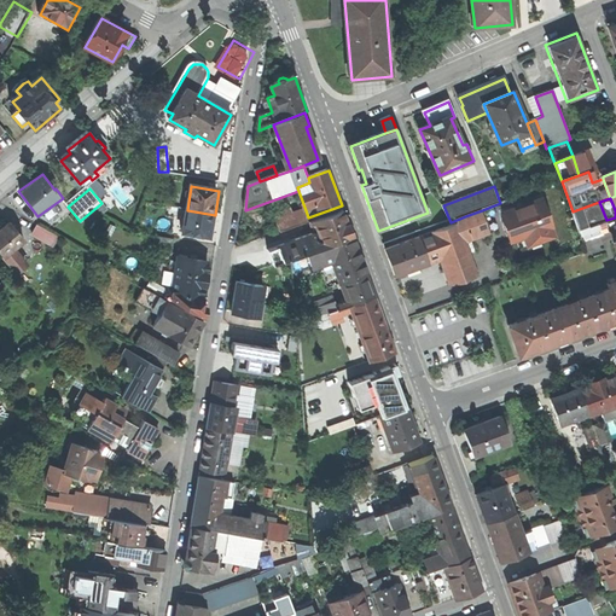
[(553,226),(545,201),(506,214),(504,218),(505,222),(510,225),(515,240),(535,233),(538,239),(542,242),(552,239),(555,234),(552,227),(553,226)]
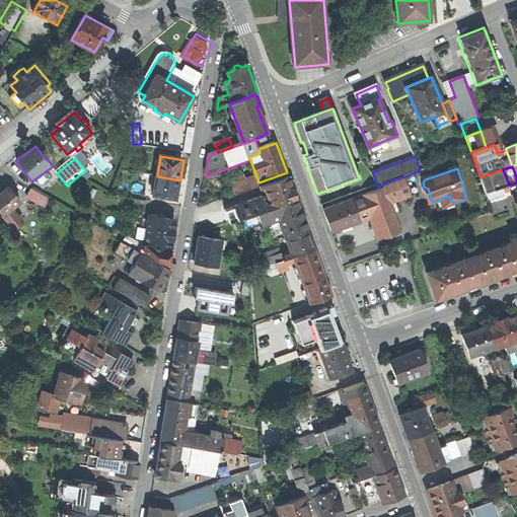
[(487,194),(509,185),(503,169),(481,177),(487,194)]
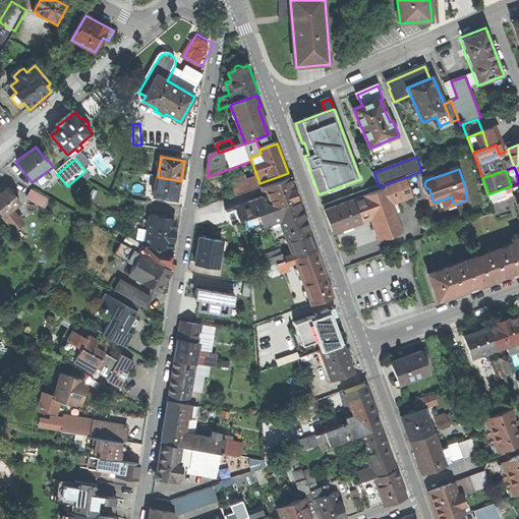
[(260,183),(257,177),(247,181),(251,191),(258,189),(289,177),(288,173),(260,183)]
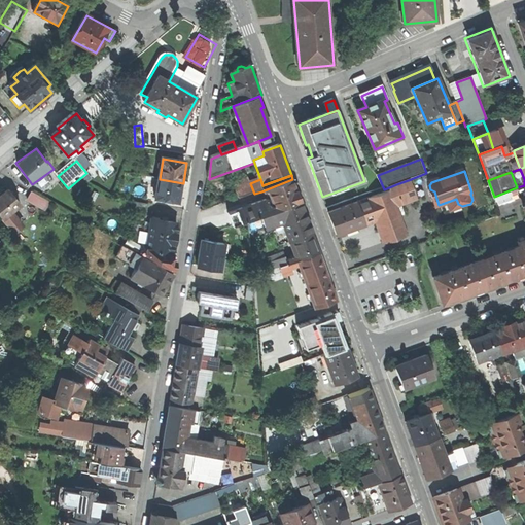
[(183,183),(160,179),(156,200),(179,204),(183,183)]
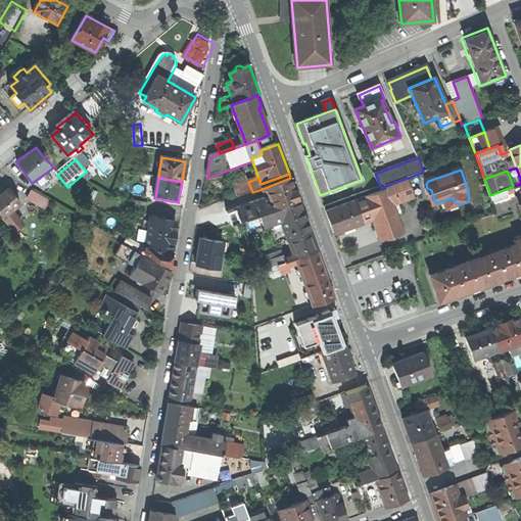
[(290,178),(259,190),(261,193),(268,190),(273,202),(268,204),(266,199),(251,204),(256,217),(277,209),(298,201),(290,178)]
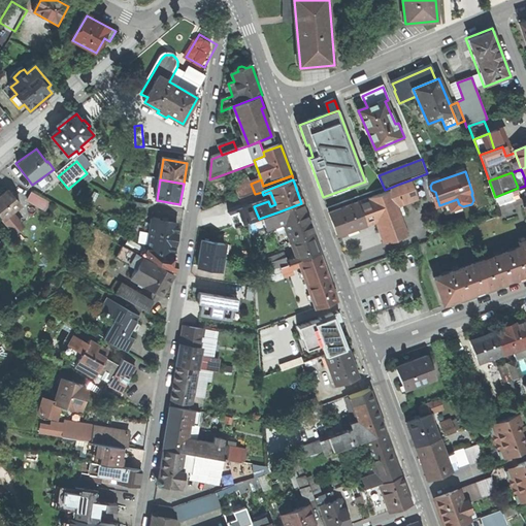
[(397,185),(404,205),(419,199),(412,179),(397,185)]
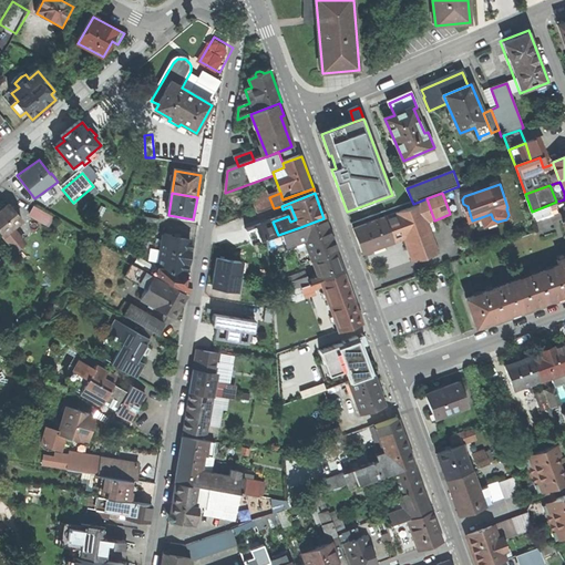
[(258,215),(274,208),(269,197),(268,194),(253,199),(258,215)]
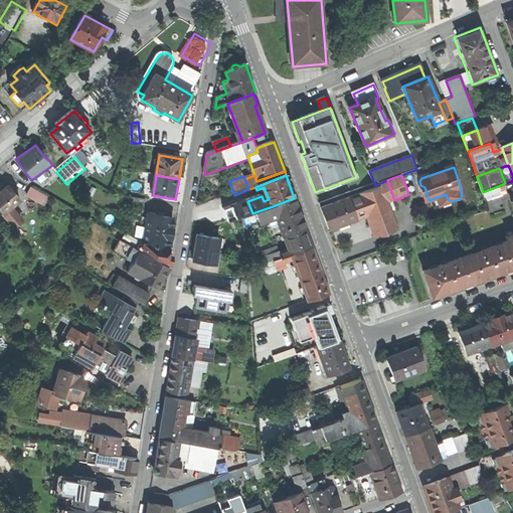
[(387,180),(380,183),(381,186),(387,202),(394,200),(387,180)]
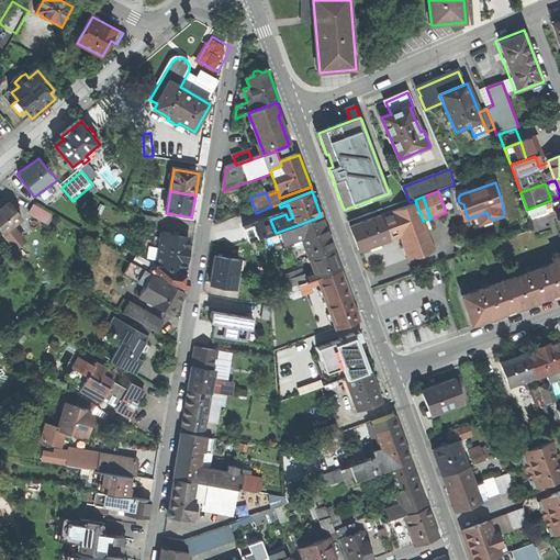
[(555,211),(551,200),(527,210),(532,221),(555,211)]
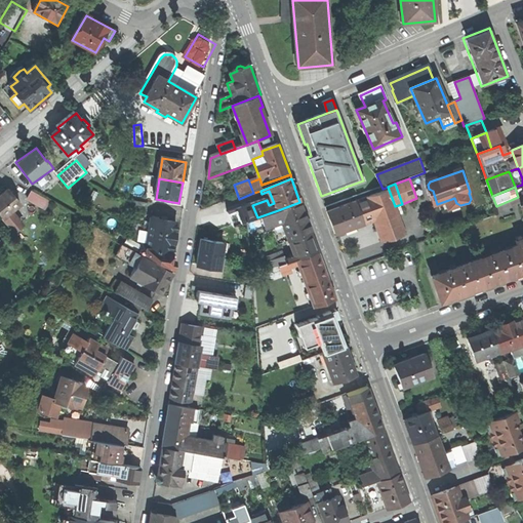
[(9,190),(0,198),(0,215),(11,229),(19,220),(12,212),(22,204),(9,190)]
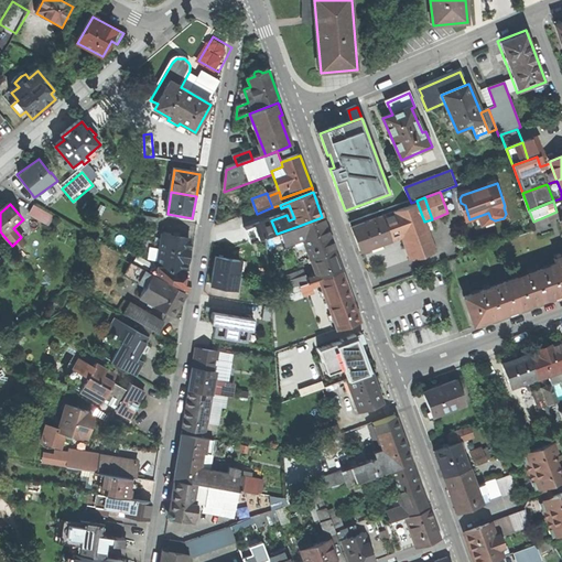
[(427,227),(424,222),(418,204),(395,213),(403,236),(427,227)]
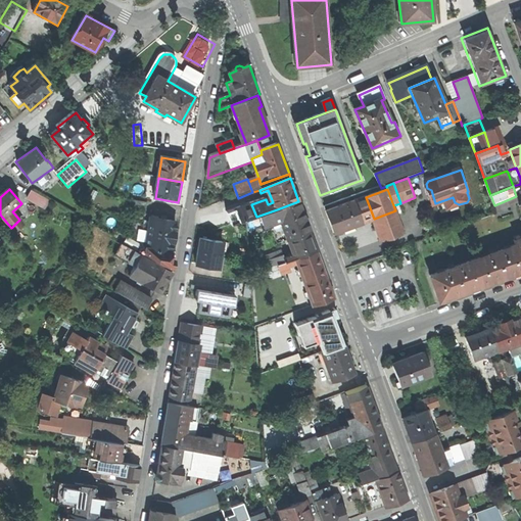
[(46,212),(51,203),(33,193),(28,201),(46,212)]
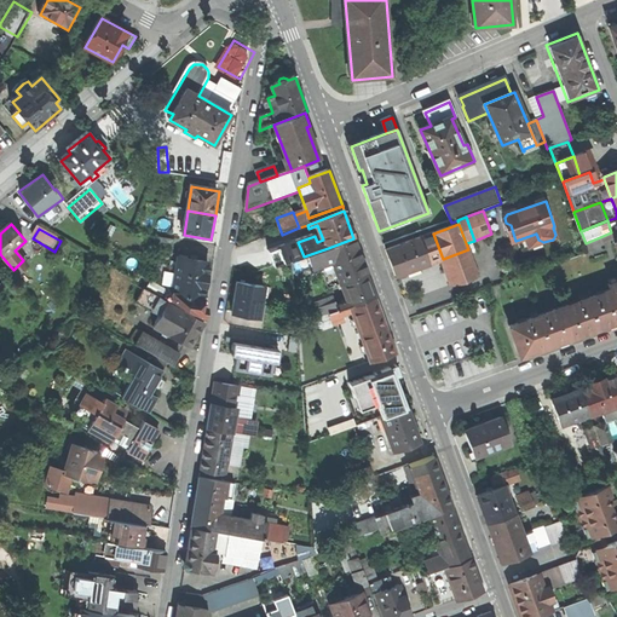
[(443,259),(433,234),(421,238),(431,264),(443,259)]
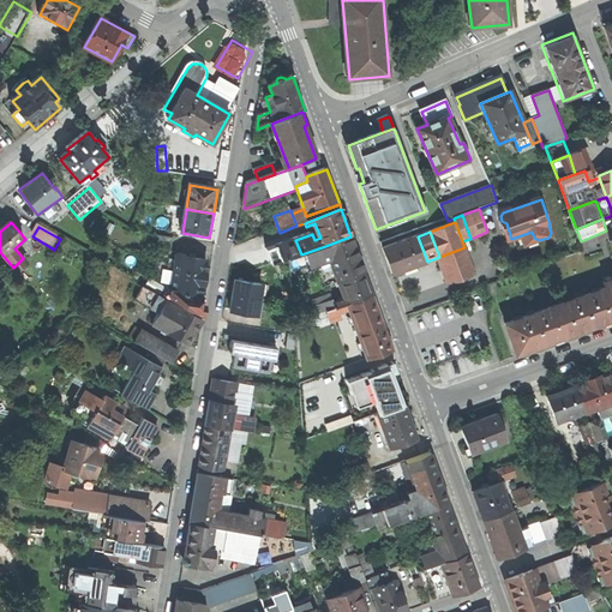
[(175,239),(159,237),(157,245),(173,247),(175,239)]
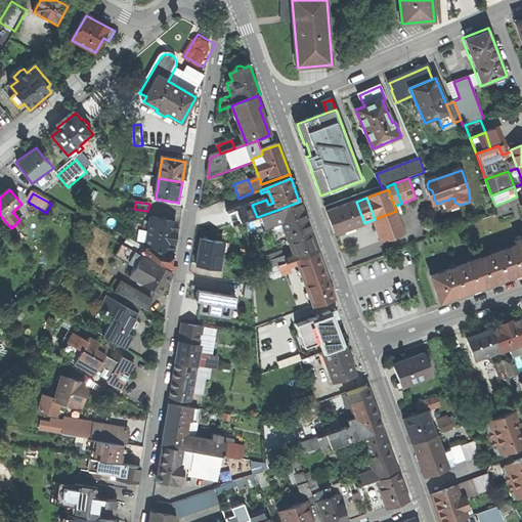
[(277,210),(281,221),(290,242),(311,233),(299,202),(277,210)]
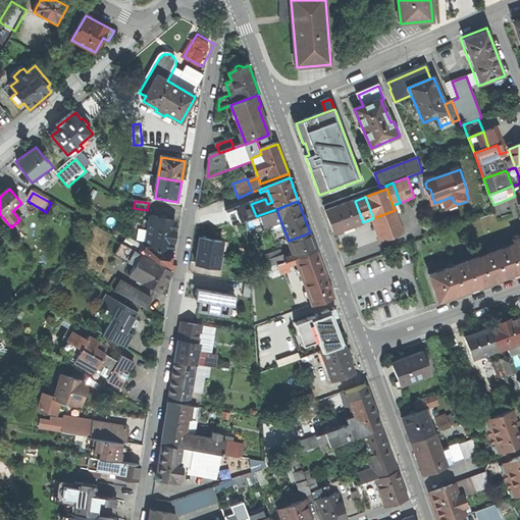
[(363,222),(355,201),(326,211),(334,234),(363,222)]
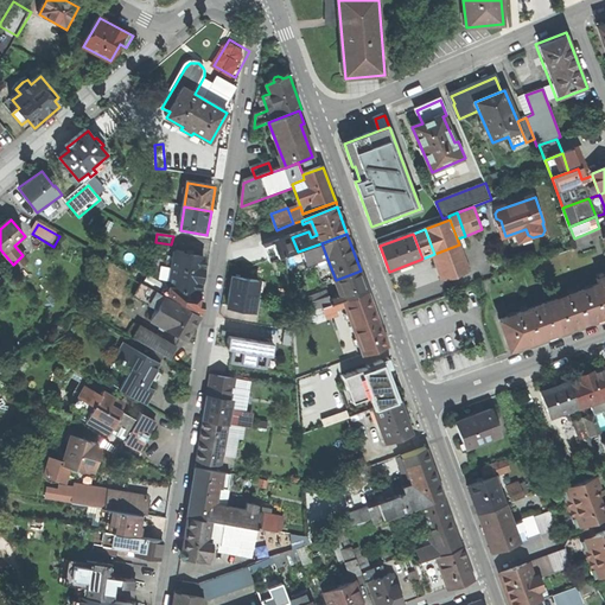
[(288,255),(298,252),(292,237),(265,247),(269,262),(271,262),(288,255)]
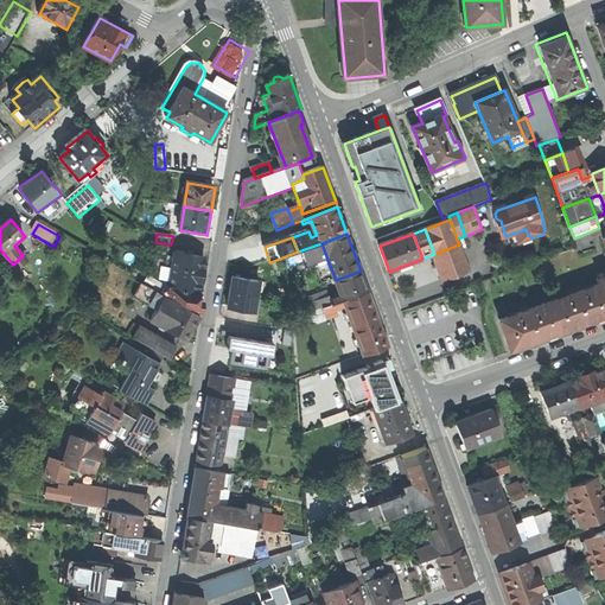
[(551,303),(561,331),(604,316),(604,240),(604,276),(597,279),(599,285),(551,303)]
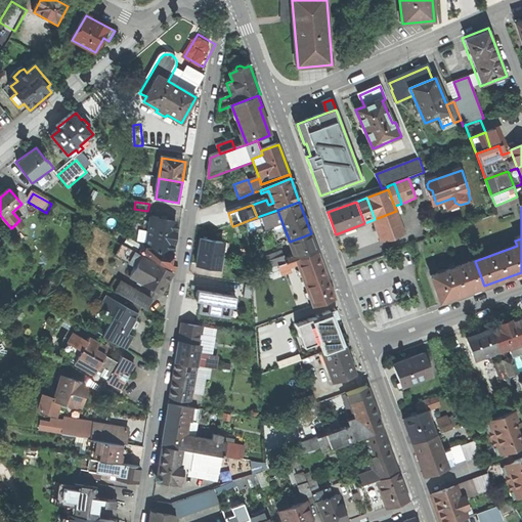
[(253,236),(252,232),(281,221),(277,210),(257,217),(249,220),(250,237),(253,236)]
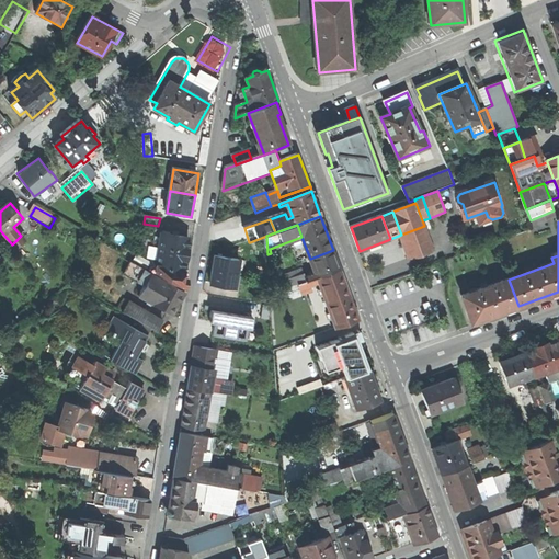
[(424,226),(401,235),(410,259),(433,251),(424,226)]
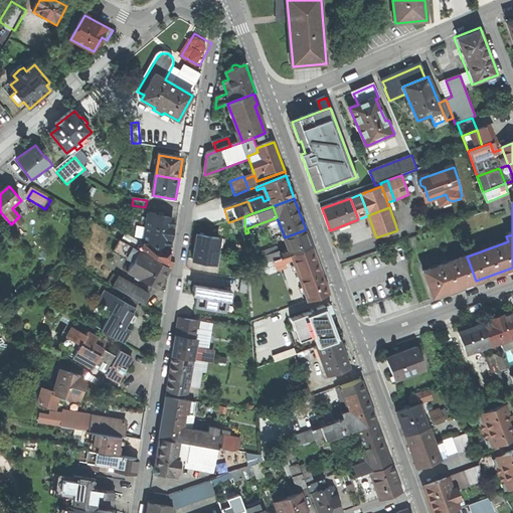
[(145,244),(170,248),(171,239),(172,239),(173,229),(174,219),(150,215),(145,244)]
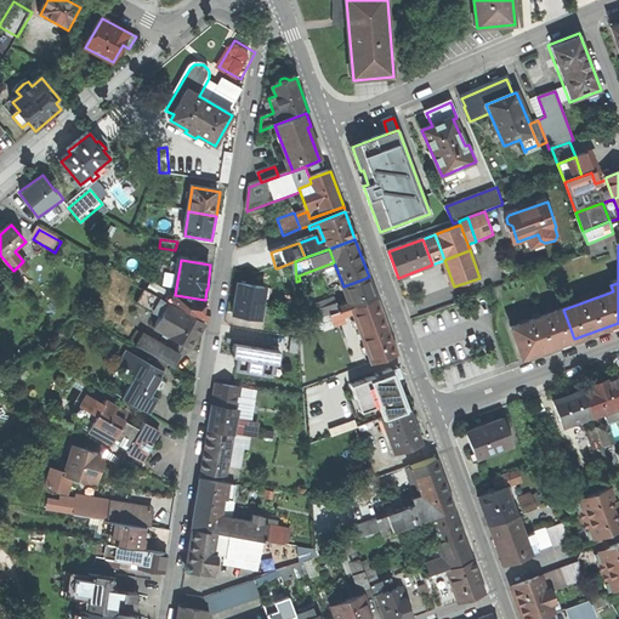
[(23,261),(13,271),(20,277),(29,268),(23,261)]
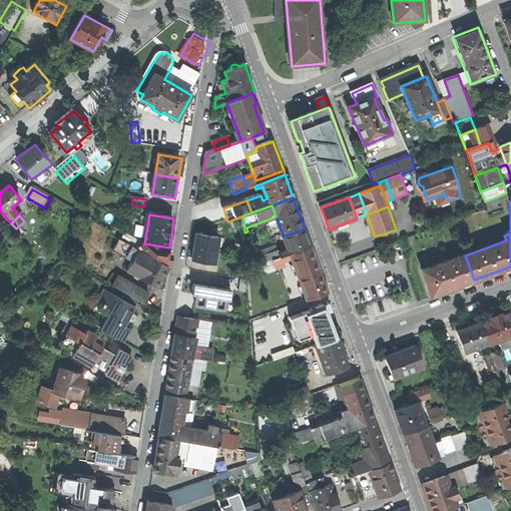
[(116,221),(111,230),(115,232),(120,223),(116,221)]
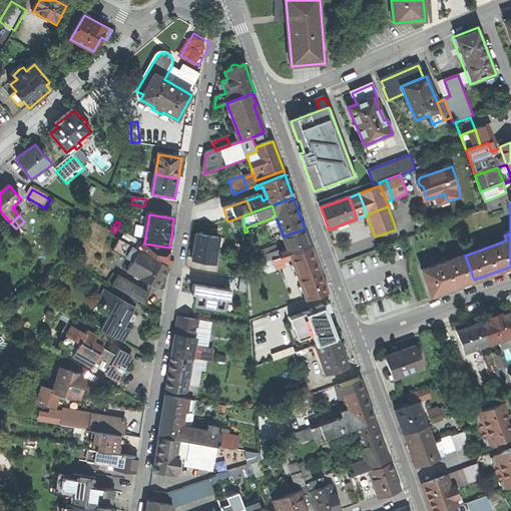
[(219,237),(220,234),(230,236),(228,221),(227,221),(212,226),(210,235),(219,237)]
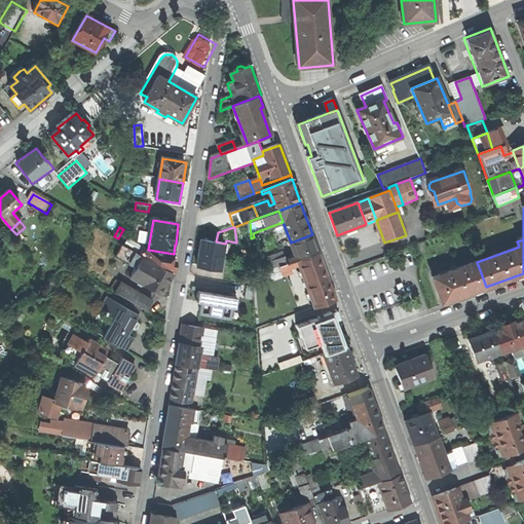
[(312,234),(291,242),(296,258),(298,261),(320,253),(312,234)]
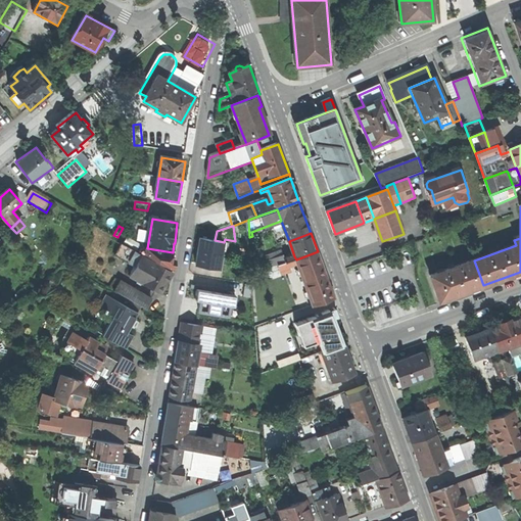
[(202,241),(198,267),(220,270),(223,253),(228,254),(230,245),(202,241)]
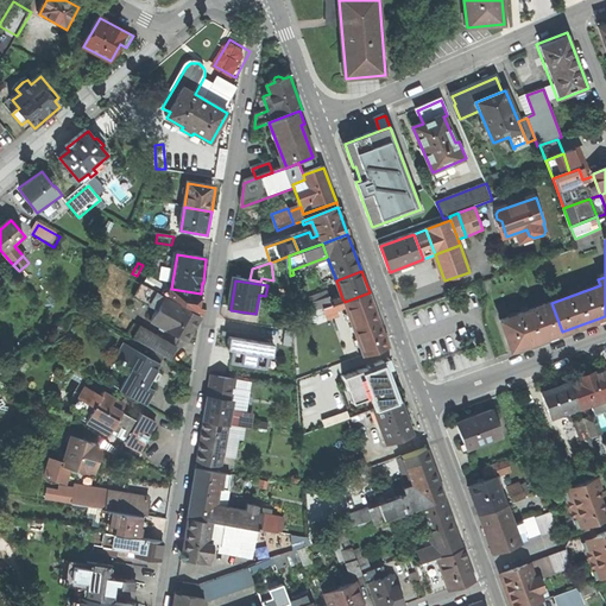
[(157,311),(165,297),(143,284),(134,298),(157,311)]
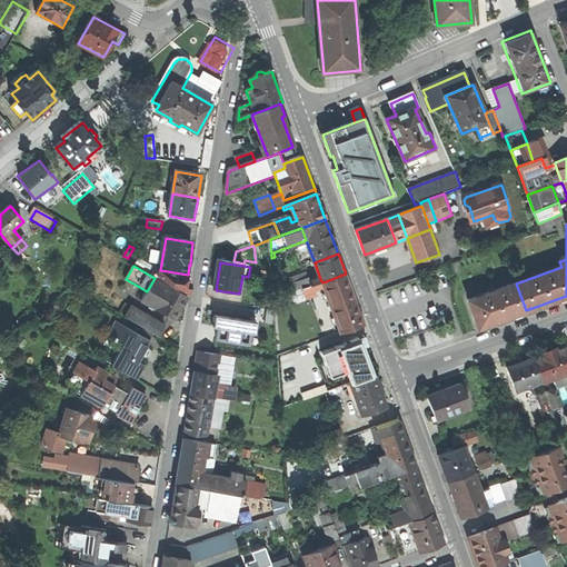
[(191,285),(187,284),(188,275),(160,270),(159,275),(155,271),(152,275),(189,295),(191,285)]
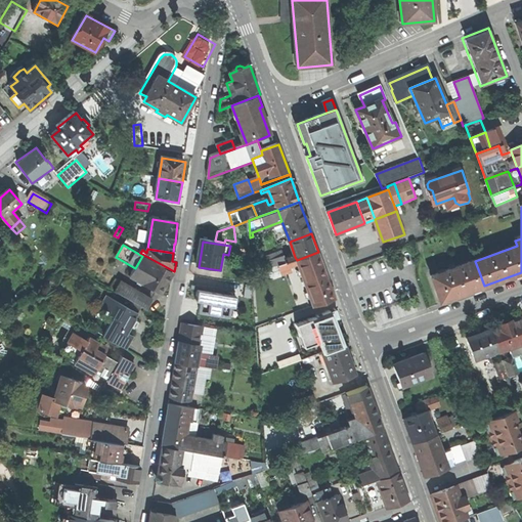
[(336,299),(318,252),(297,260),(298,265),(313,307),(336,299)]
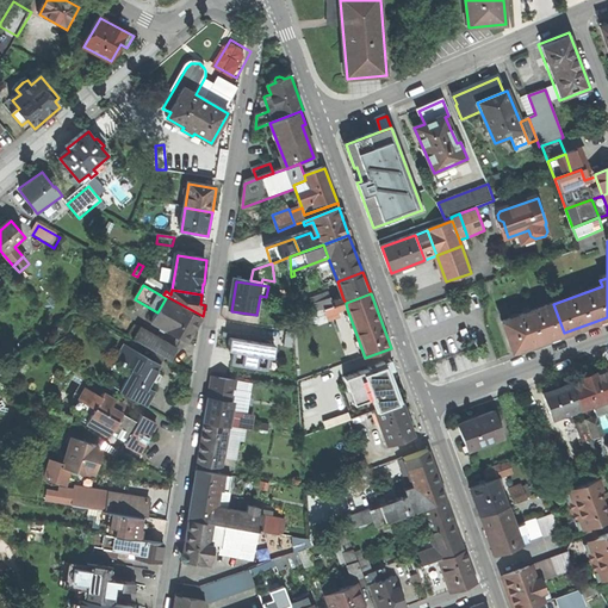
[(152,323),(188,343),(202,320),(166,298),(157,312),(152,323)]
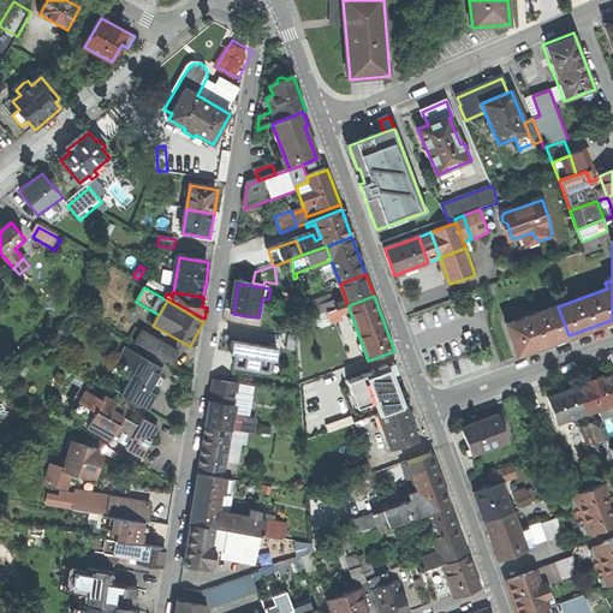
[(328,313),(349,305),(346,302),(337,305),(334,302),(317,308),(321,316),(328,313)]
